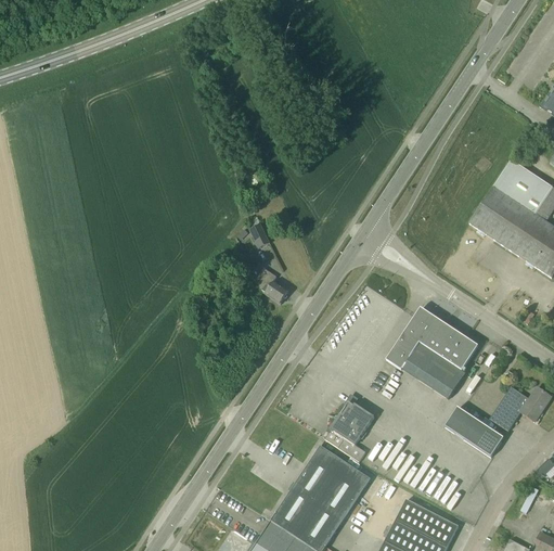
[(553,87),(542,105),(553,112),(553,87)]
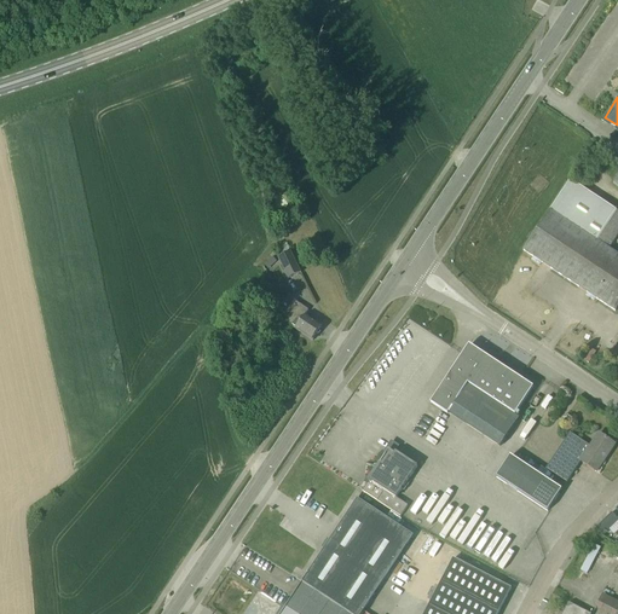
[(523,245),(614,307),(617,301),(617,250),(607,244),(617,229),(617,207),(570,175),(549,206),(523,245)]
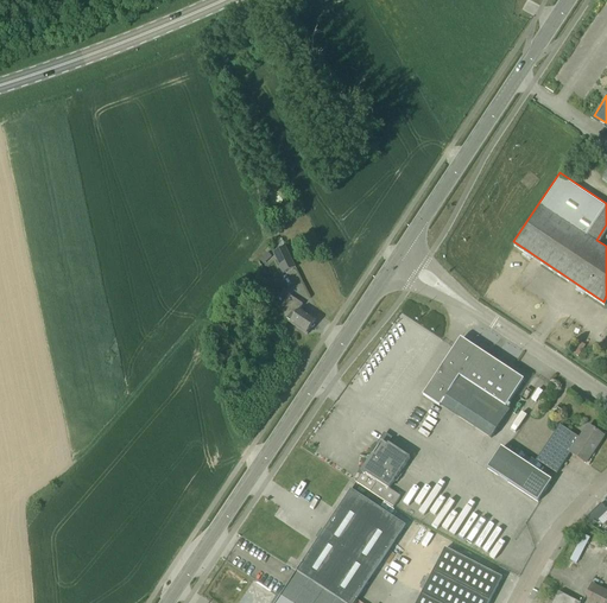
[(283,270),(296,264),(285,242),(272,248),(283,270)]
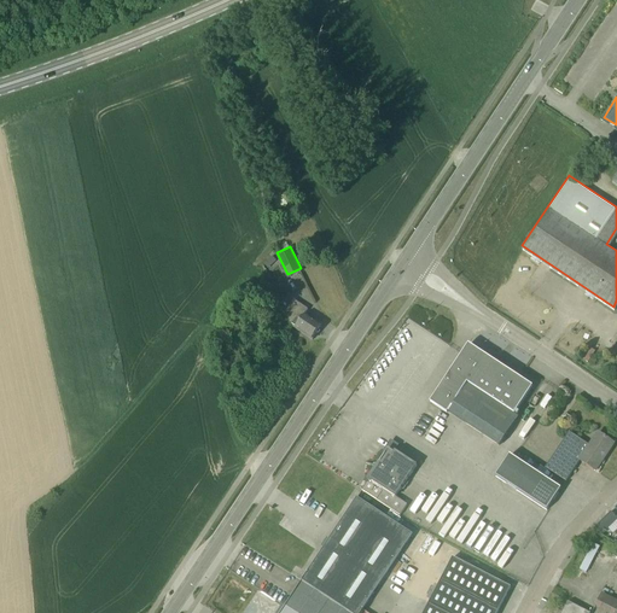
[(275,256),(272,252),(262,261),(267,264),(275,256)]
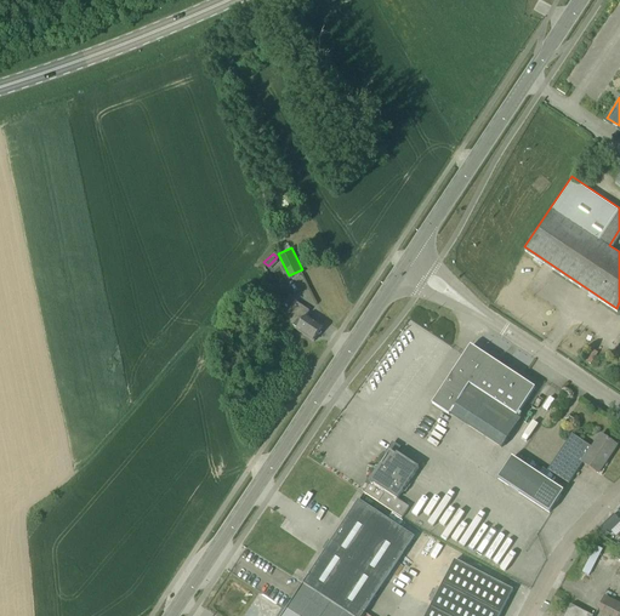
[(322,324),(306,313),(310,307),(294,297),(285,311),(291,323),(313,337),(322,324)]
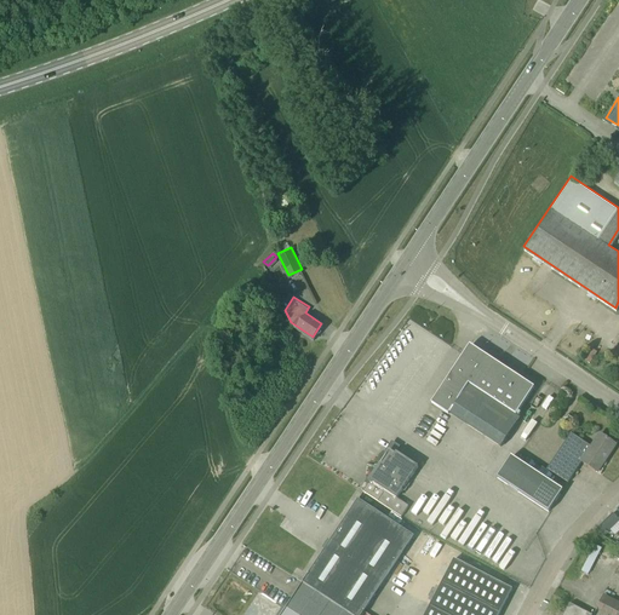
[(469,344),(430,403),(450,415),(498,447),(517,417),(537,388),(469,344)]
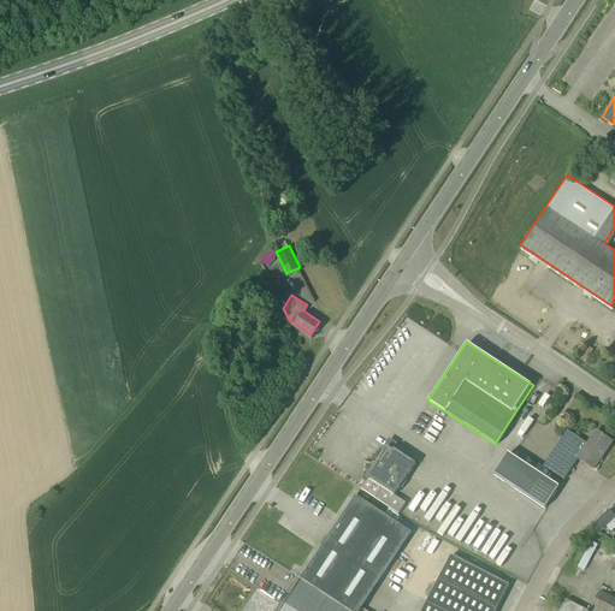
[(593,466),(611,438),(596,427),(587,440),(567,427),(543,462),(563,475),(578,455),(593,466)]
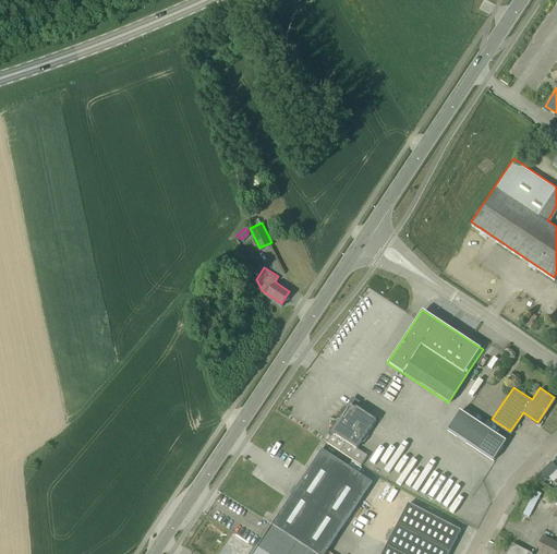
[(350,404),(333,431),(326,440),(339,448),(362,464),(367,454),(356,446),(375,417),(355,405),(354,407),(350,404)]
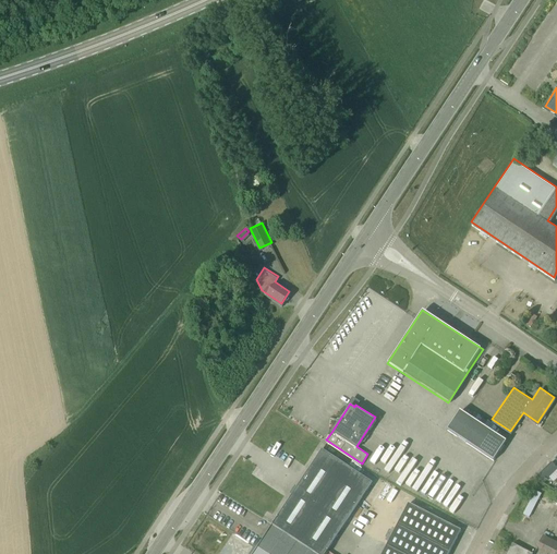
[(506,438),(460,408),(447,426),(493,457),(506,438)]
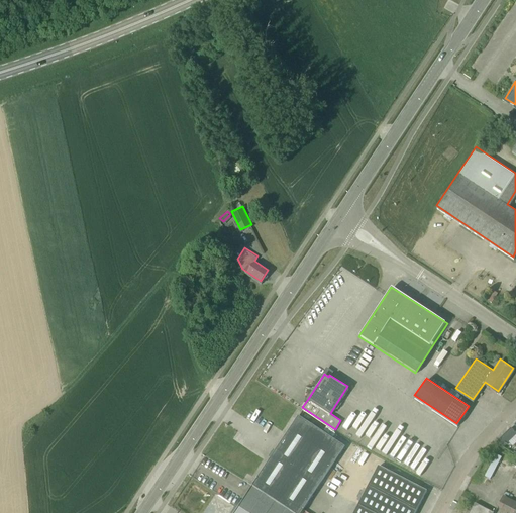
[(298,413),(286,431),(278,442),(300,457),(325,474),(344,444),(298,413)]
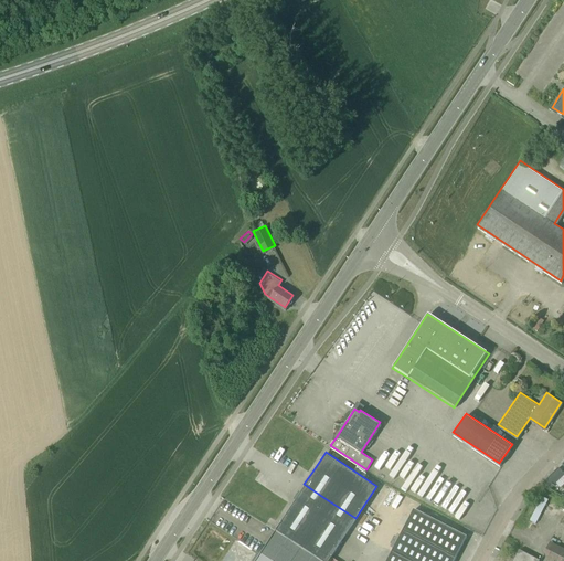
[(555,479),(563,470),(559,465),(543,479),(550,486),(555,479)]
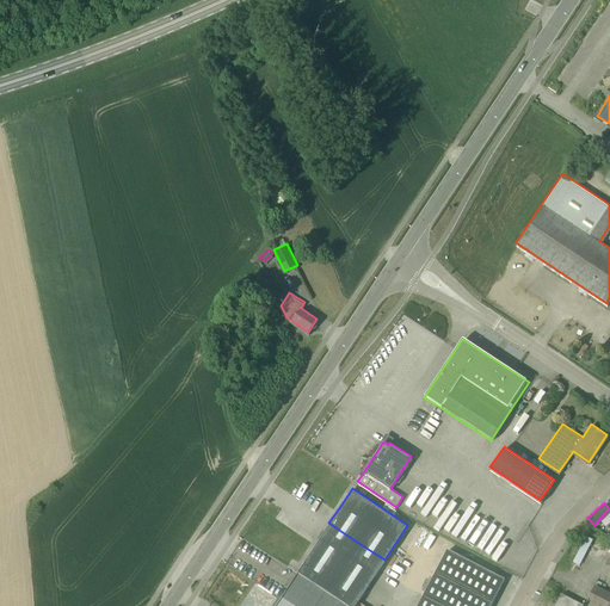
[(319,537),(345,555),(355,540),(328,523),(319,537)]
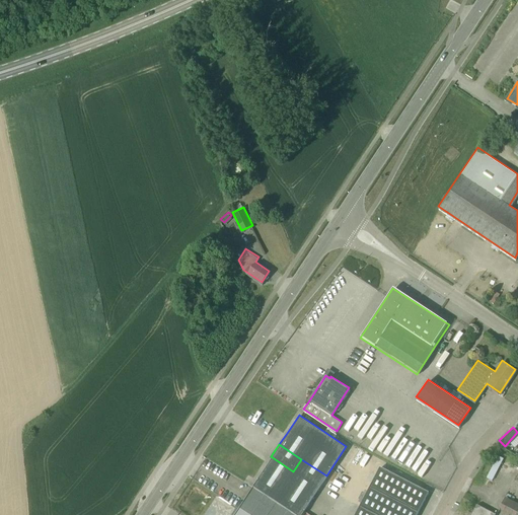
[(271,456),(269,459),(252,485),(297,514),(299,514),(312,496),(318,488),(293,471),(271,456)]
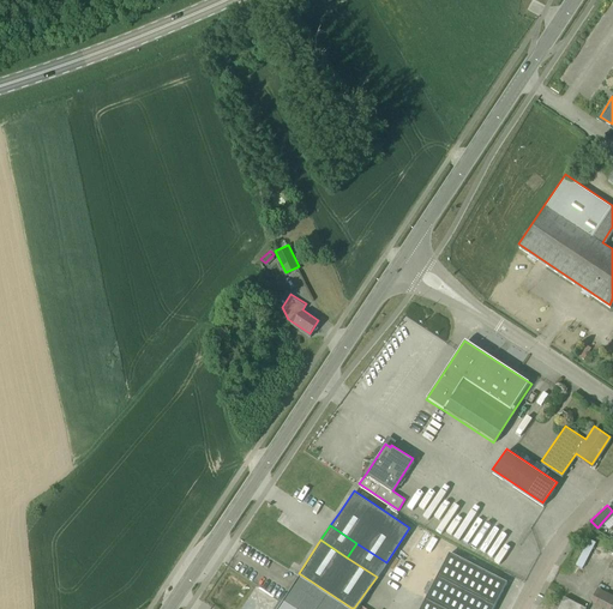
[(347,558),(377,577),(386,562),(356,543),(347,558)]
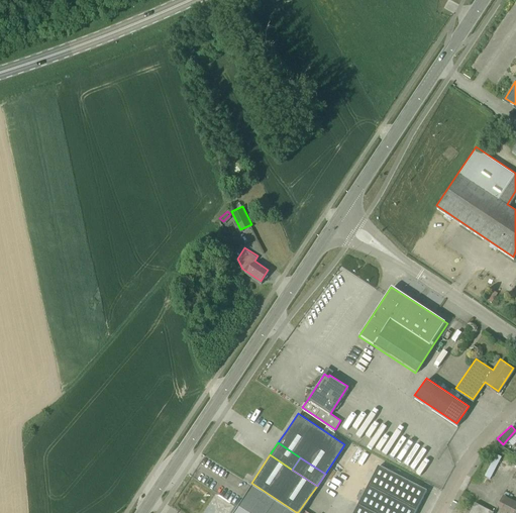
[(426,488),(420,485),(378,463),(368,483),(416,508),(426,488)]
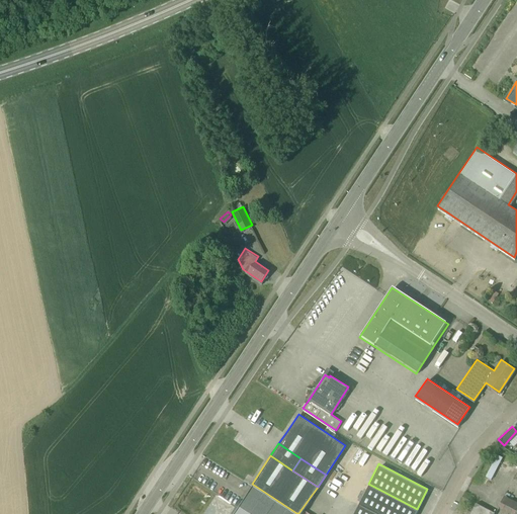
[(296,513),(252,484),(238,505),(251,513),(296,513)]
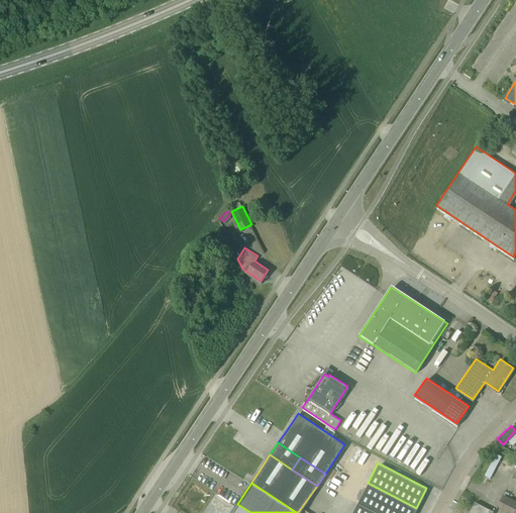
[(368,483),(357,501),(380,512),(413,512),(416,508),(368,483)]
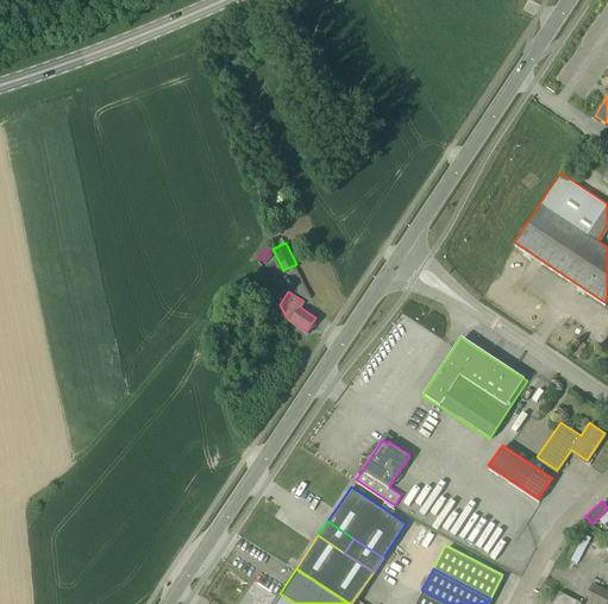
[(585,592),(590,595),(607,603),(607,590),(591,582),(585,592)]
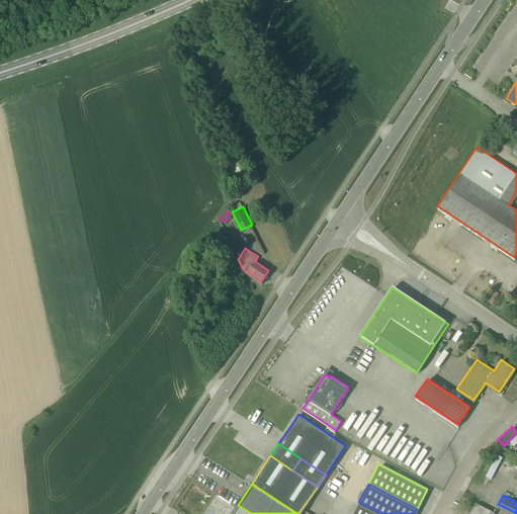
[(475,501),(467,513),(492,513),(494,511),(475,501)]
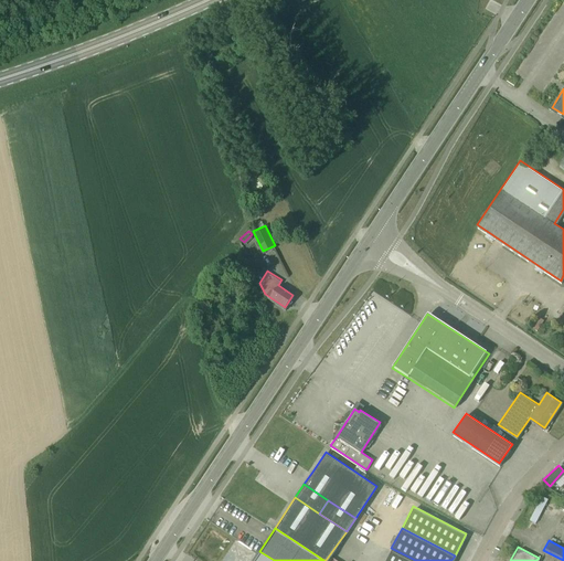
[(415,560),(391,548),(384,560),(415,560)]
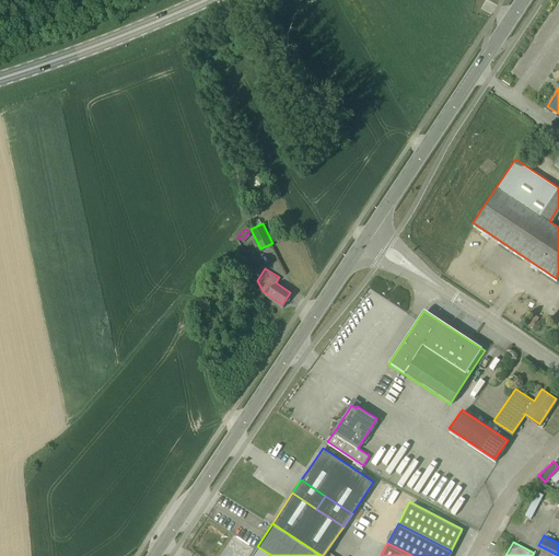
[(271,555),(257,546),(249,555),(271,555)]
